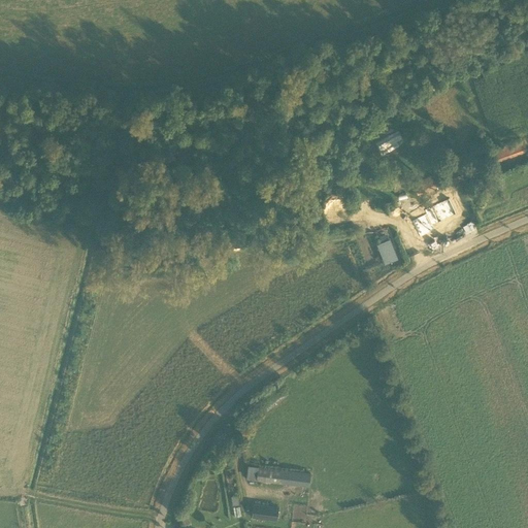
[(499,162),(527,152),(523,139),(494,150),(499,162)]
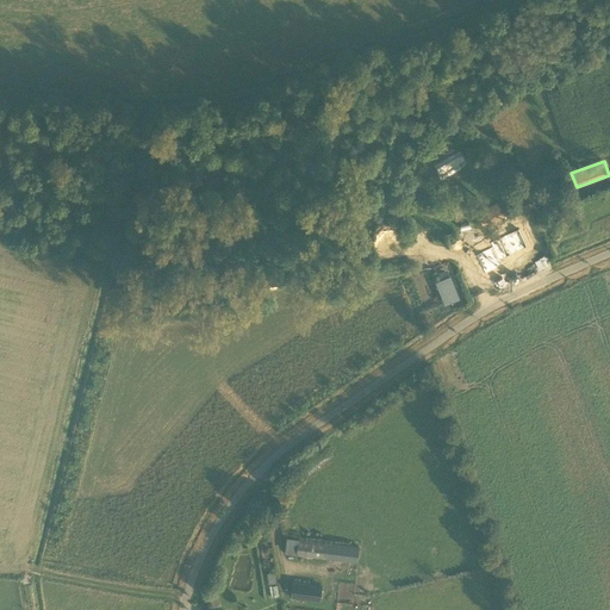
[(491,246),(474,253),(483,272),(495,267),(495,266),(497,265),(498,266),(500,265),(498,259),(526,247),(518,229),(490,241),(491,246)]
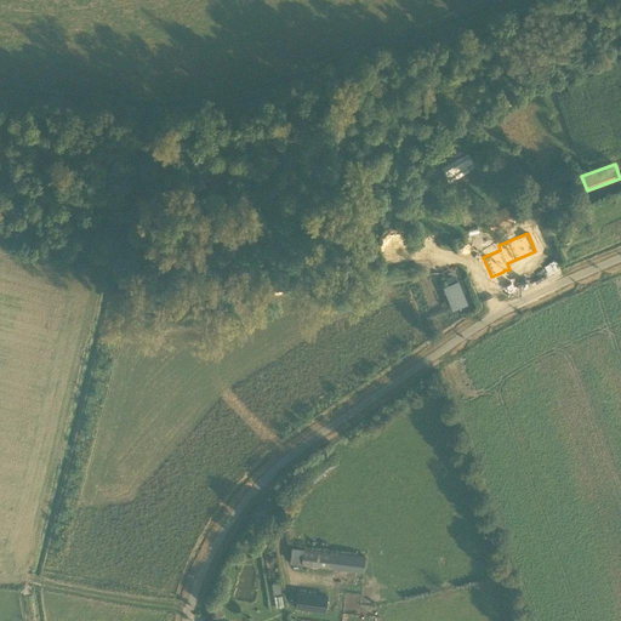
[(471,245),(472,252),(493,248),(490,240),(471,245)]
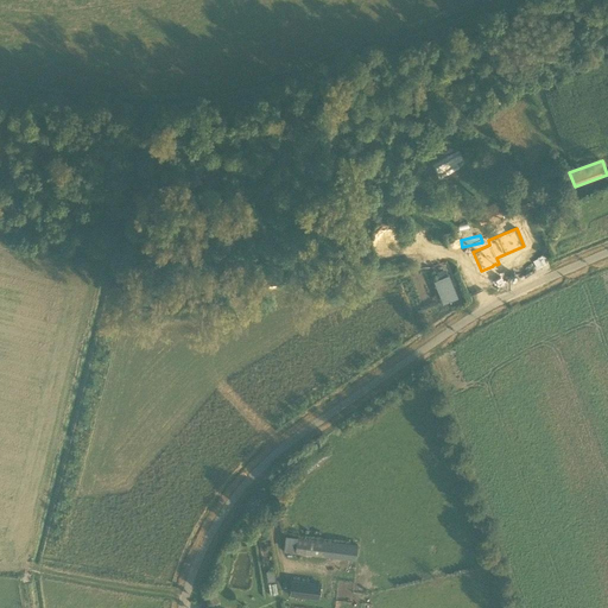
[(448,276),(434,282),(443,303),(457,297),(448,276)]
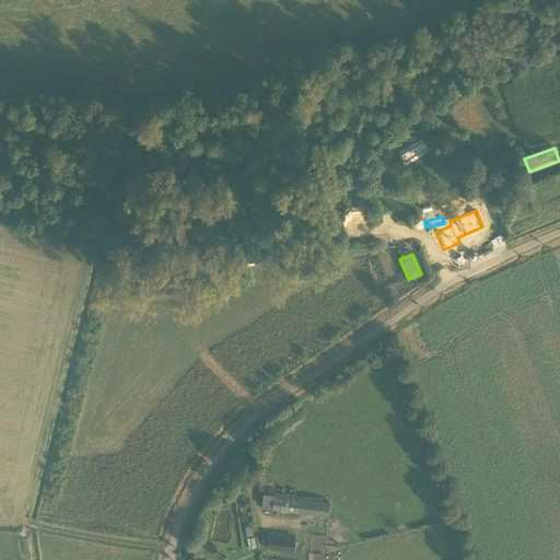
[(299,512),(301,497),(263,493),(261,509),(299,512)]
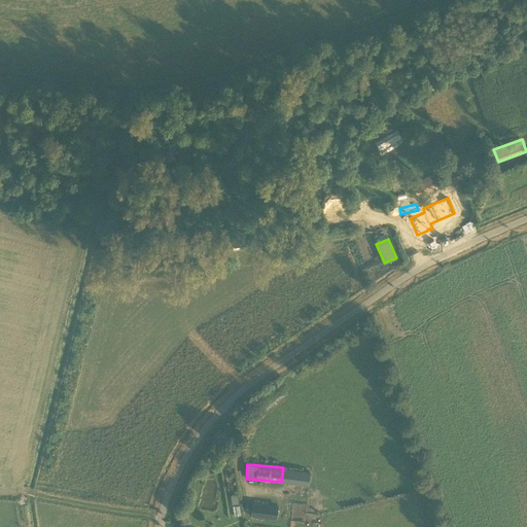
[(277,519),(279,505),(254,502),(252,516),(277,519)]
